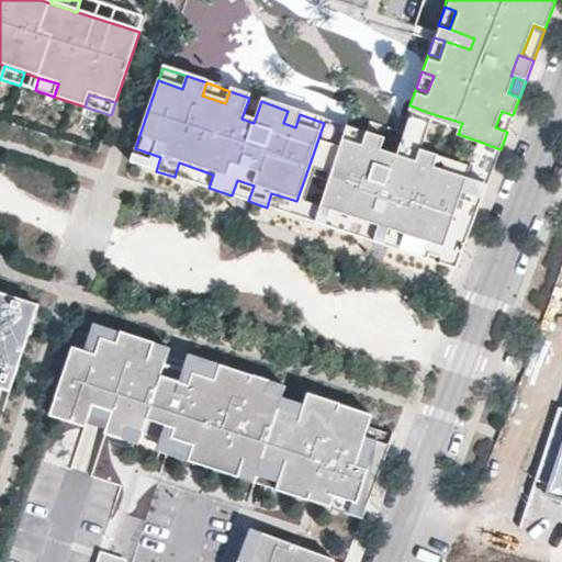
[(416,154),(430,113),(413,107),(398,148),(416,154)]
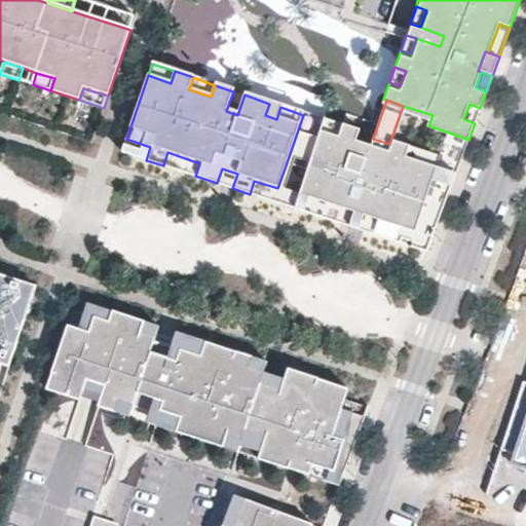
[(276,119),(280,107),(269,104),(265,115),(276,119)]
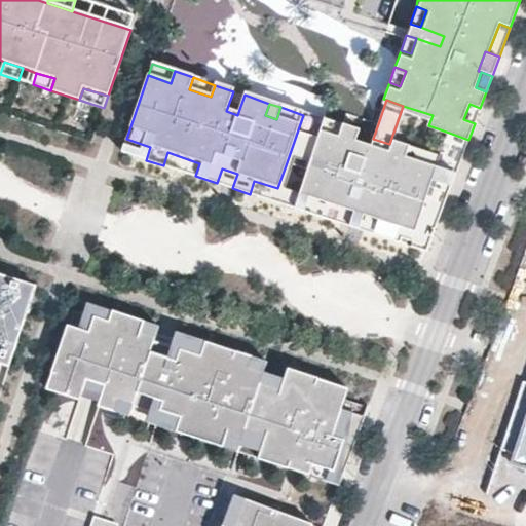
[(475,123),(480,108),(470,104),(463,119),(475,123)]
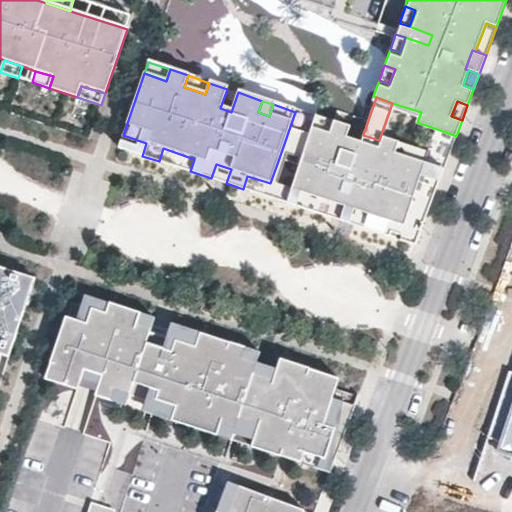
[(298,168),(315,119),(295,112),(278,161),(298,168)]
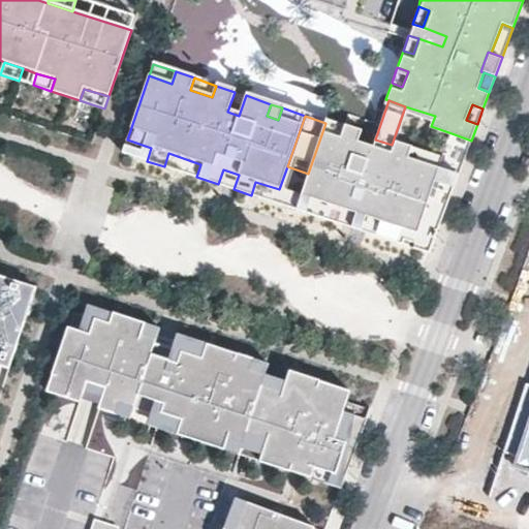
[(339,141),(343,128),(325,123),(321,134),(339,141)]
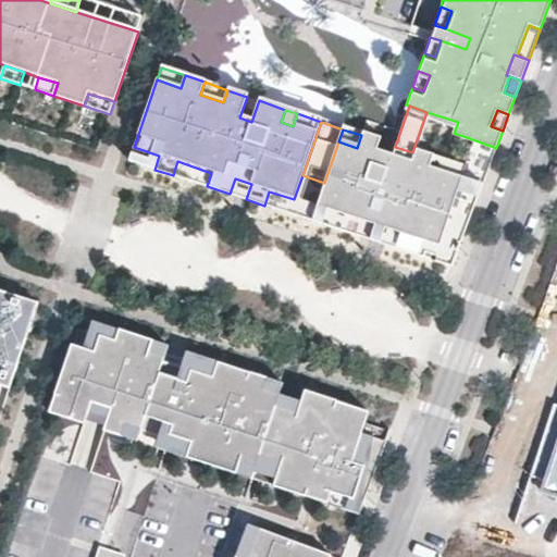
[(460,244),(483,183),(462,175),(465,171),(412,152),(395,147),(391,159),(374,153),(379,141),(361,135),(357,148),(338,141),(324,183),(316,207),(333,212),(329,226),(363,237),(369,222),(385,227),(380,243),(435,261),(445,238),(460,244)]
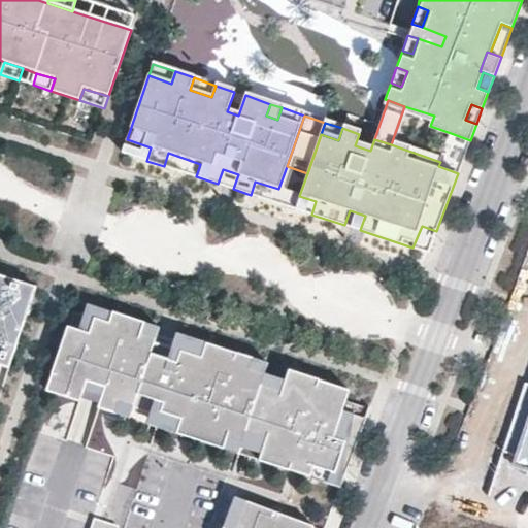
[(458,173),(470,140),(451,133),(438,166),(458,173)]
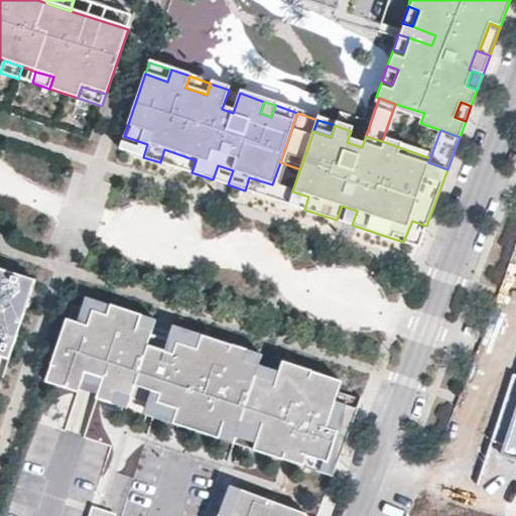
[(362,147),(366,136),(351,131),(347,142),(362,147)]
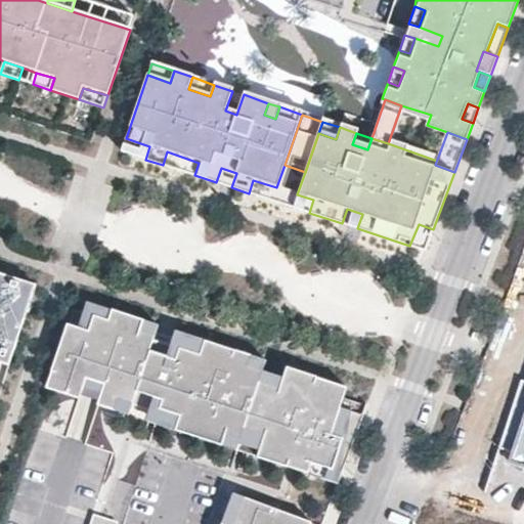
[(145,160),(149,146),(126,138),(121,151),(145,160)]
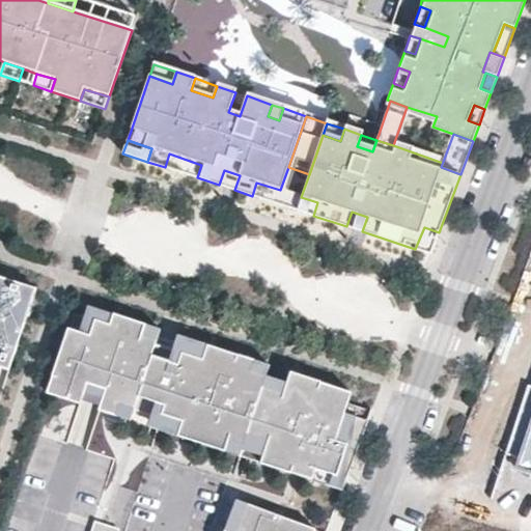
[(201,165),(169,154),(165,167),(197,177),(201,165)]
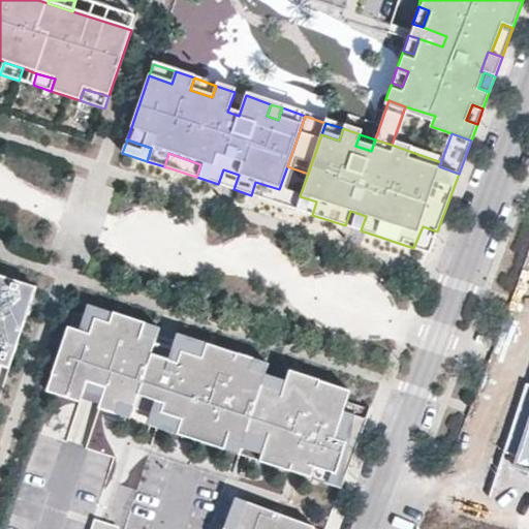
[(234,189),(239,175),(223,169),(218,184),(234,189)]
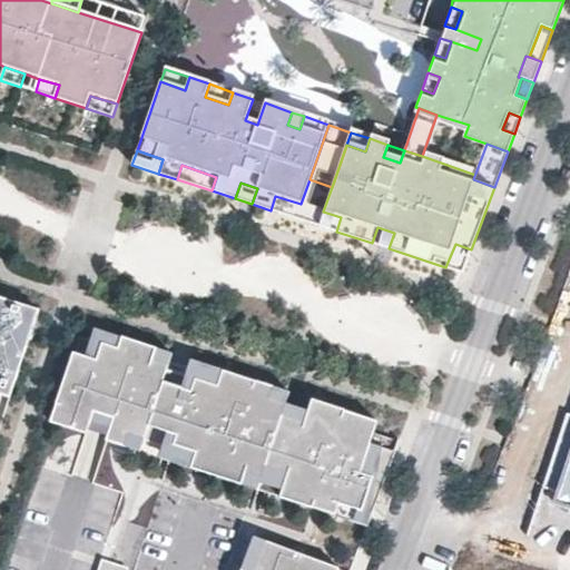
[(310,207),(301,204),(275,196),(271,210),(305,222),(310,207)]
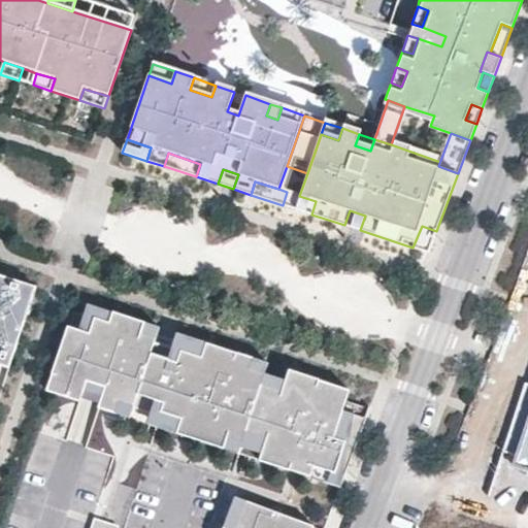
[(311,215),(316,201),(299,196),(287,192),(283,205),(311,215)]
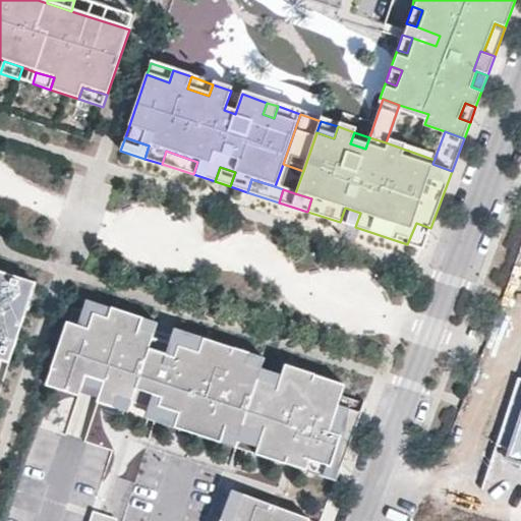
[(355,227),(360,213),(345,208),(340,222),(355,227)]
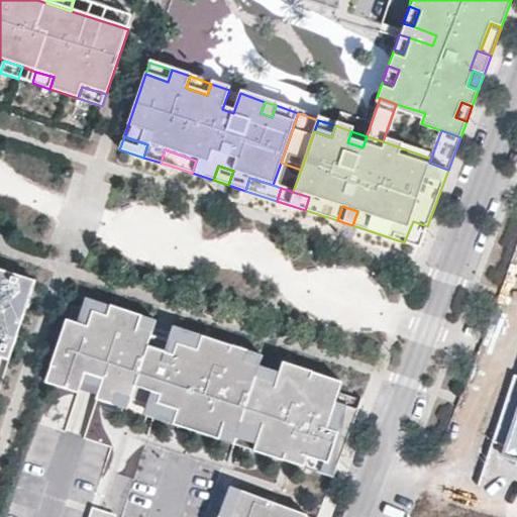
[(419,247),(427,226),(413,221),(404,242),(419,247)]
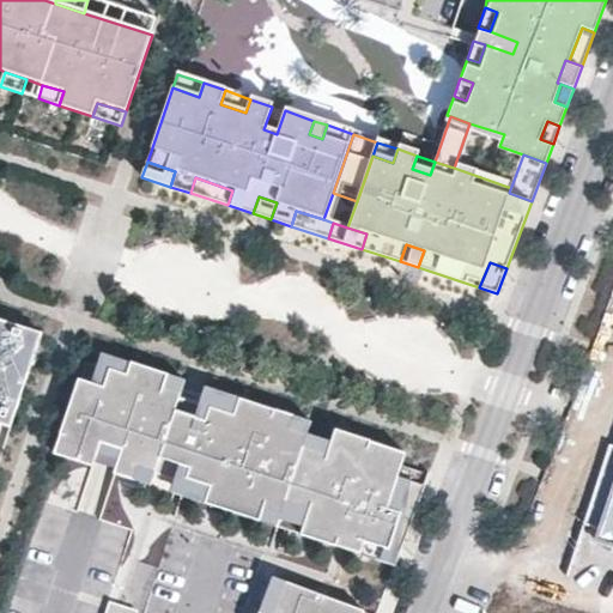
[(34,364),(18,358),(28,328),(0,319),(0,410),(16,416),(34,364)]
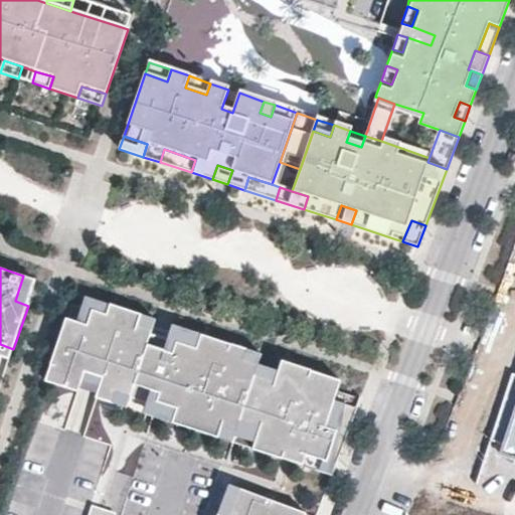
[(28,306),(37,281),(23,276),(15,301),(28,306)]
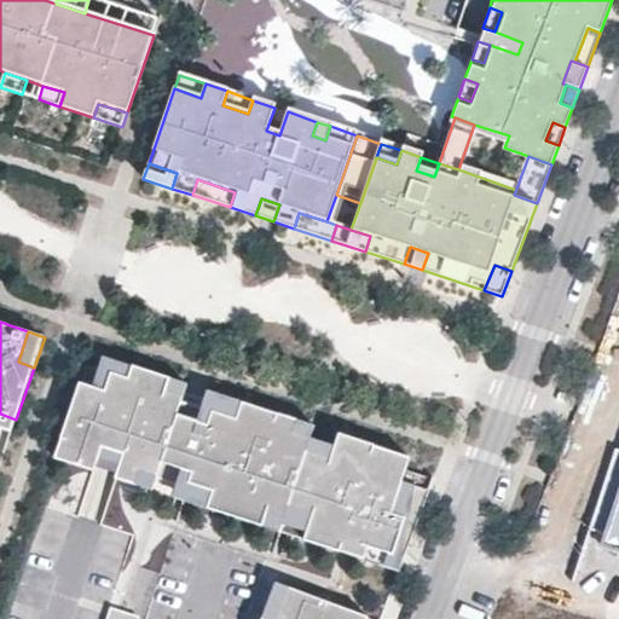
[(127,379),(132,365),(103,357),(99,369),(127,379)]
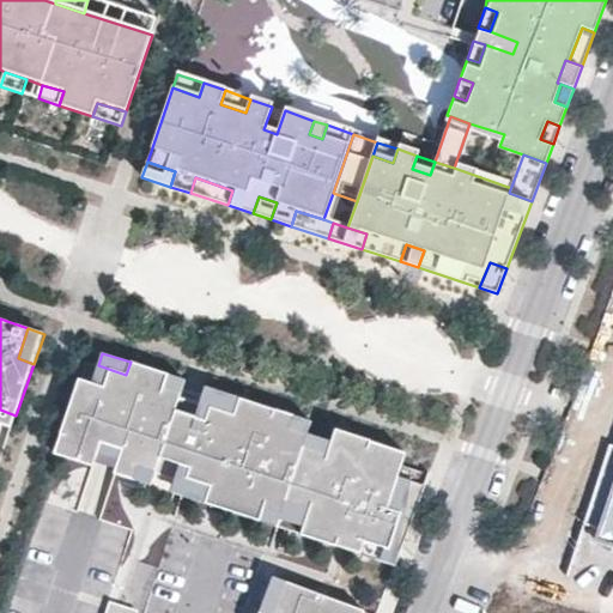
[(322,454),(298,447),(303,432),(284,426),(289,414),(229,395),(223,413),(194,404),(175,398),(176,392),(159,386),(163,372),(131,362),(126,375),(98,365),(85,362),(54,454),(86,465),(89,459),(95,441),(119,448),(113,467),(110,473),(128,478),(133,466),(150,472),(181,481),(182,478),(206,486),(201,502),(254,520),(258,507),(277,513),(280,501),(304,509),(298,526),(296,533),(331,545),(334,532),(351,538),(376,546),(372,558),(395,565),(424,487),(398,479),(407,453),(331,428),(322,454)]
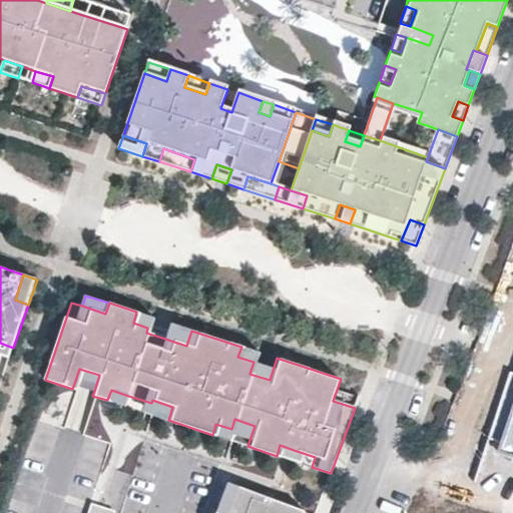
[(147,328),(151,317),(136,312),(133,323),(147,328)]
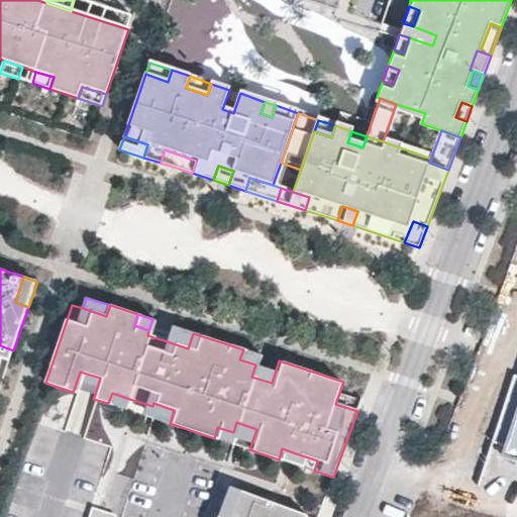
[(188,348),(193,333),(169,325),(164,340),(188,348)]
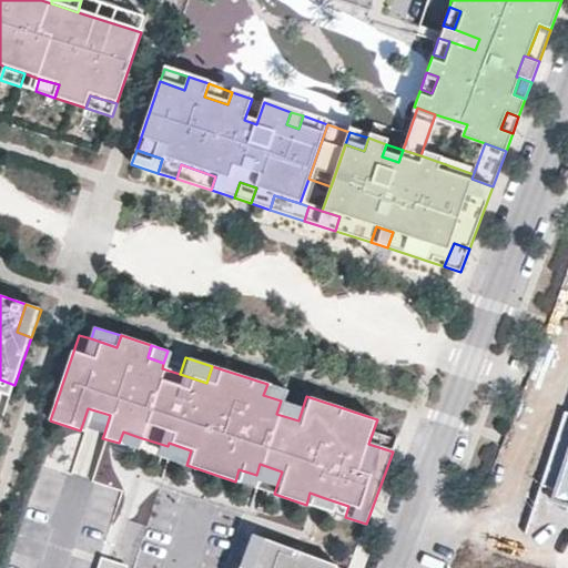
[(0,393),(11,396),(14,385),(0,379),(0,393)]
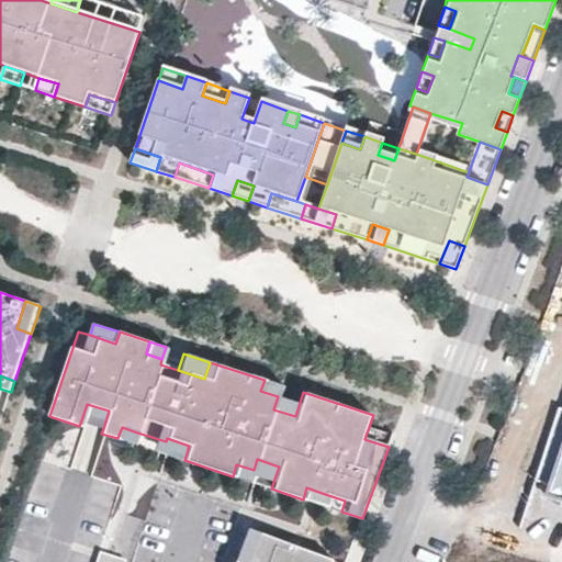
[(278,396),(281,385),(265,380),(260,391),(278,396)]
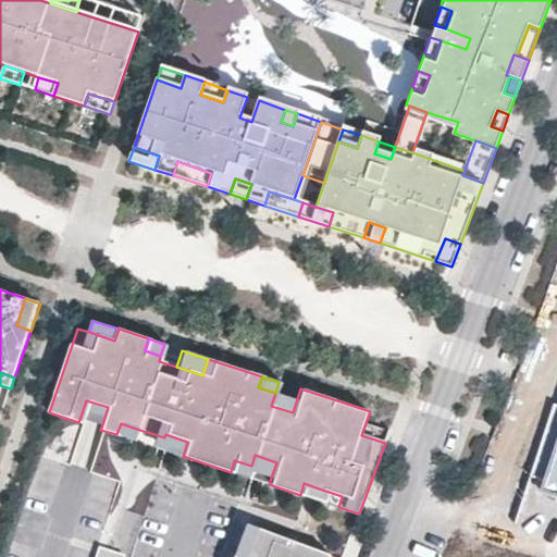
[(293,412),(296,400),(275,393),(271,406),(293,412)]
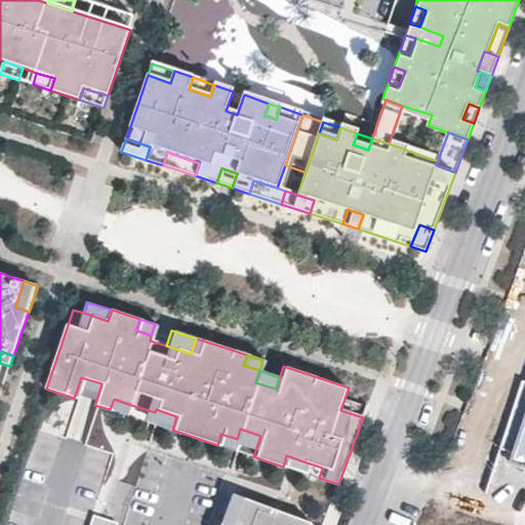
[(96,400),(102,384),(81,377),(76,393),(96,400)]
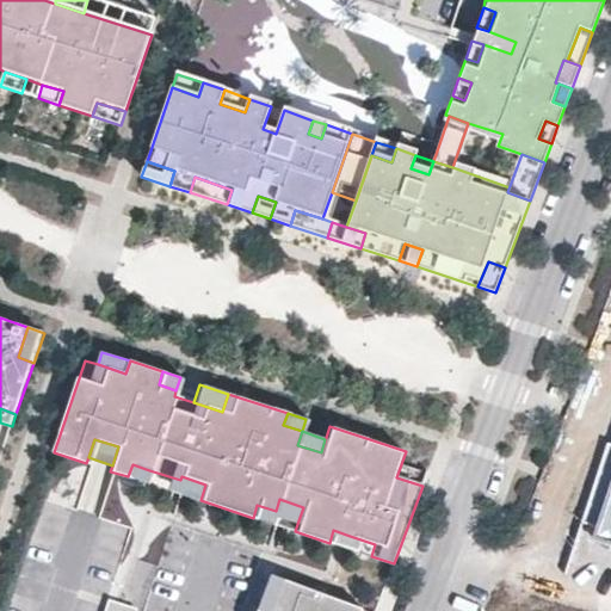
[(146,482),(149,470),(133,464),(128,476),(146,482)]
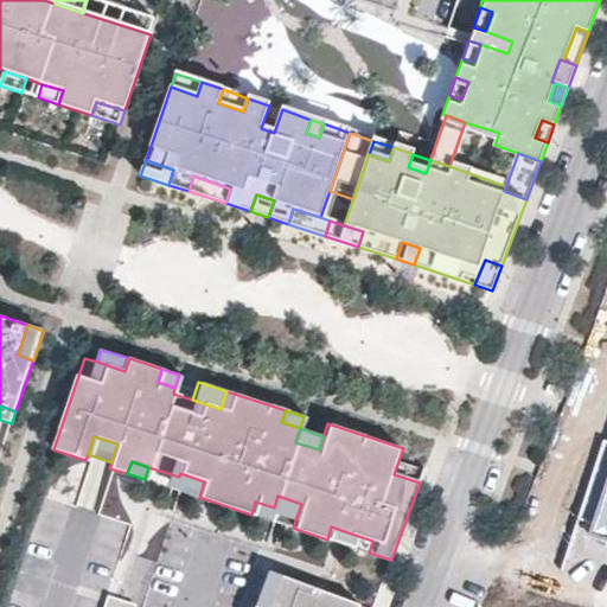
[(199,497),(204,481),(180,473),(176,490),(199,497)]
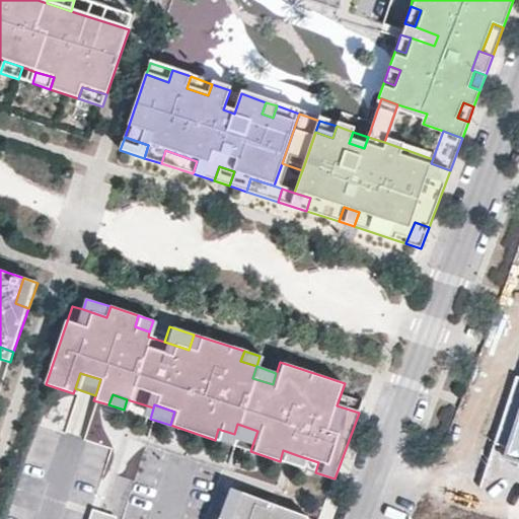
[(252,445),(257,431),(237,424),(232,439),(252,445)]
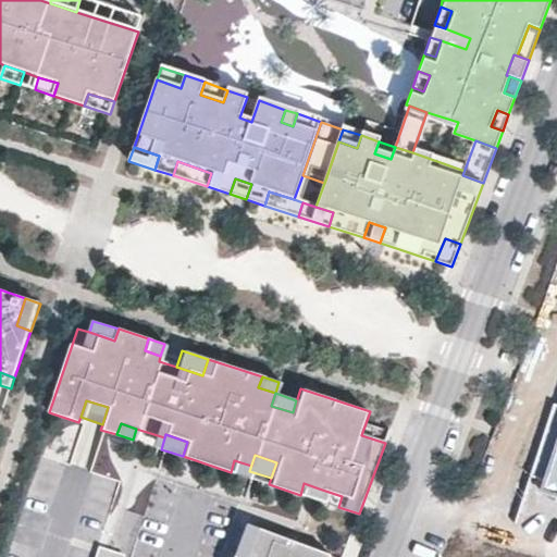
[(249,471),(251,466),(234,460),(231,472),(247,478),(249,471)]
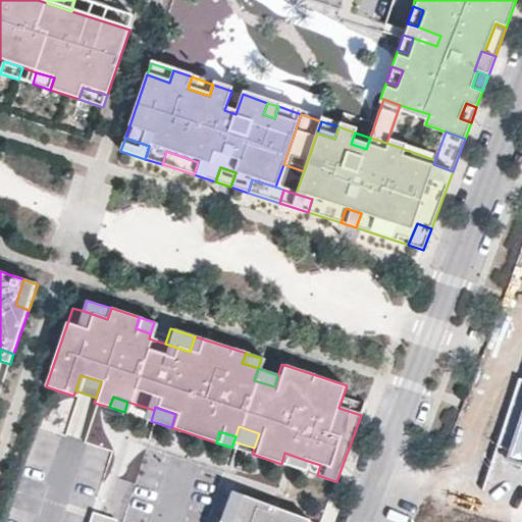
[(296,468),(299,458),(284,453),(281,464),(296,468)]
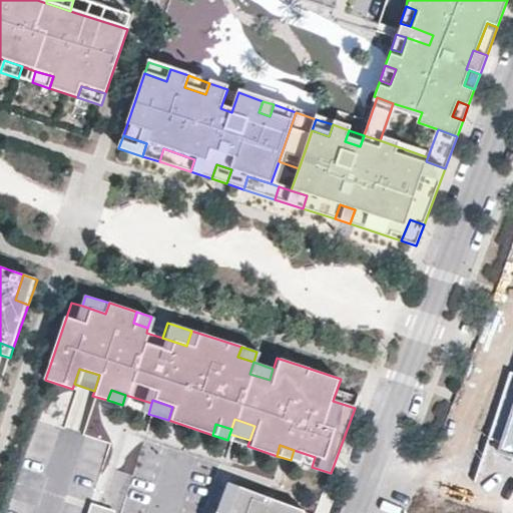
[(312,467),(315,457),(294,450),(291,460),(312,467)]
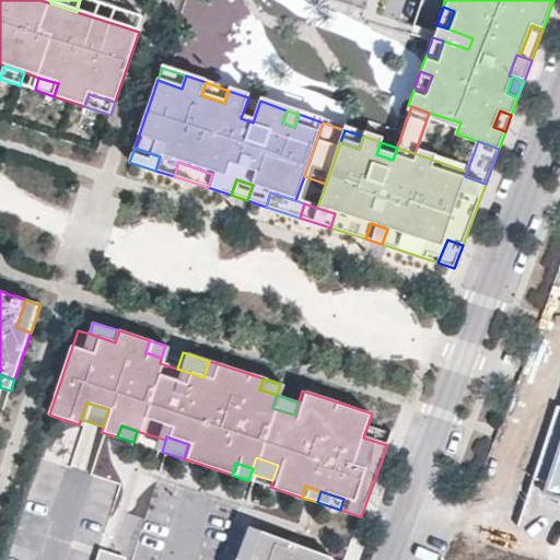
[(254,547),(259,531),(249,527),(243,544),(254,547)]
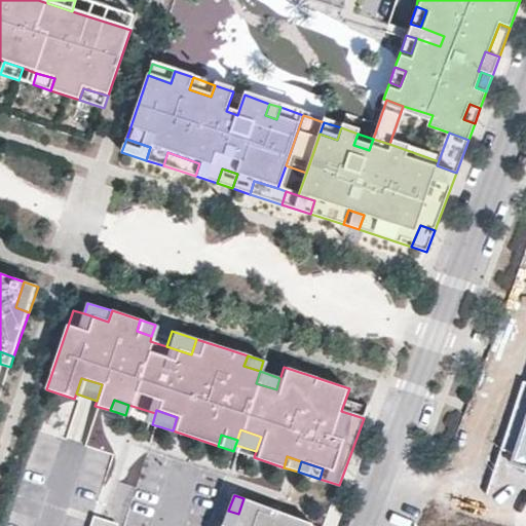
[(312,525),(313,525),(243,498),(238,514),(228,511),(222,525),(312,525)]
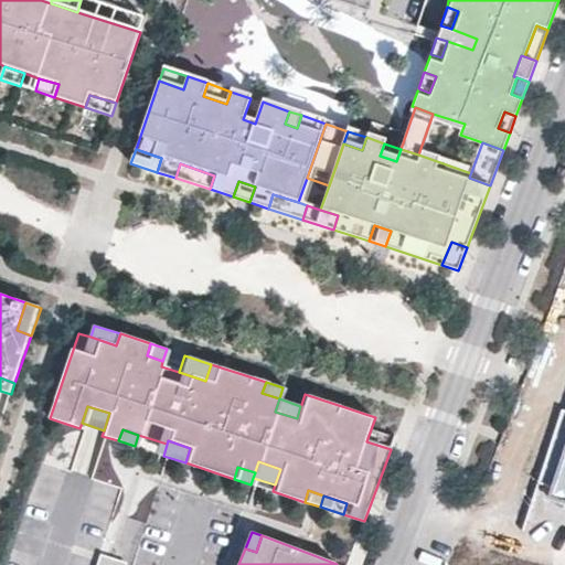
[(93,564),(123,564),(126,558),(98,551),(93,564)]
